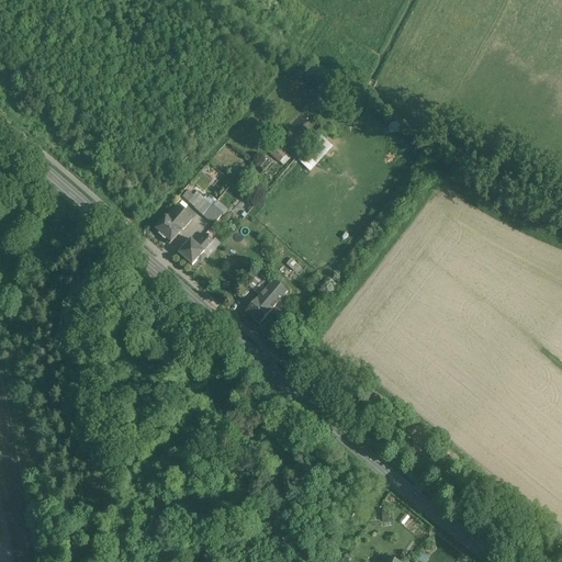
[(313,138),(304,131),(292,144),(301,153),(313,138)]
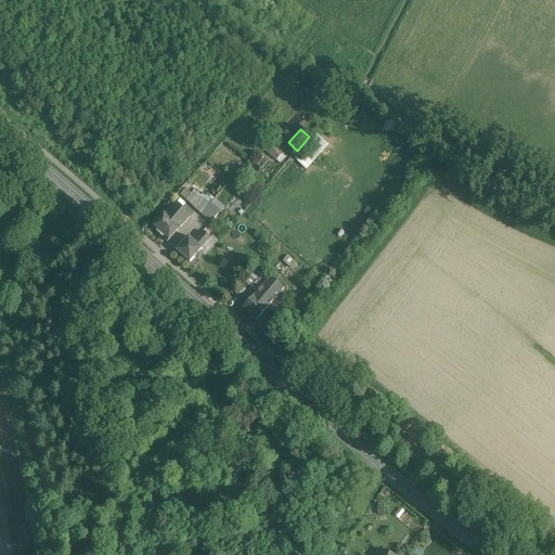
[(317,134),(300,152),(311,163),(327,145),(317,134)]
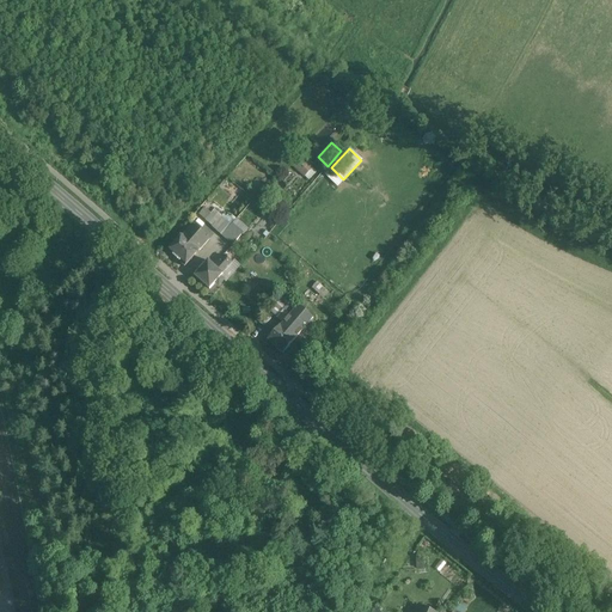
[(274,171),(256,157),(251,163),(269,177),(274,171)]
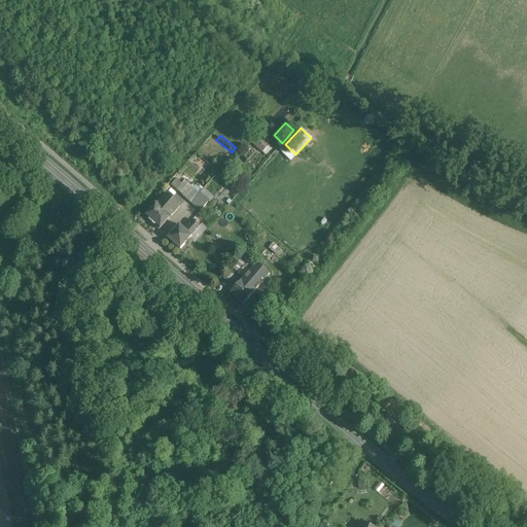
[(265,142),(259,137),(253,143),(259,148),(265,142)]
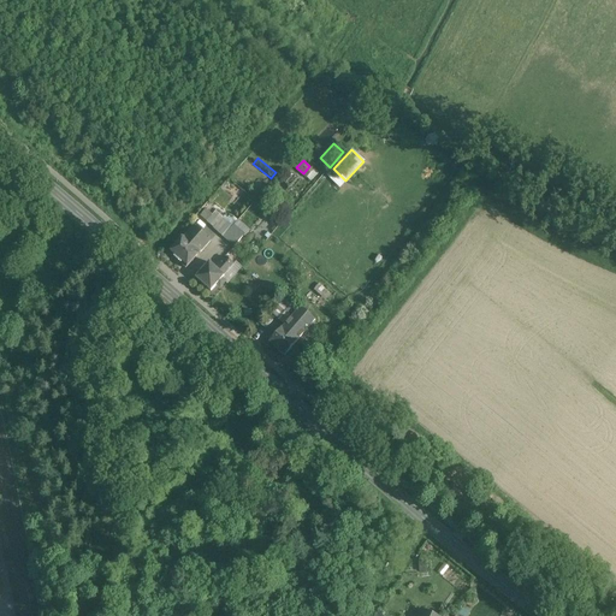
[(252,170),(249,172),(247,170),(241,178),(252,187),(258,178),(256,177),(258,175),(252,170)]
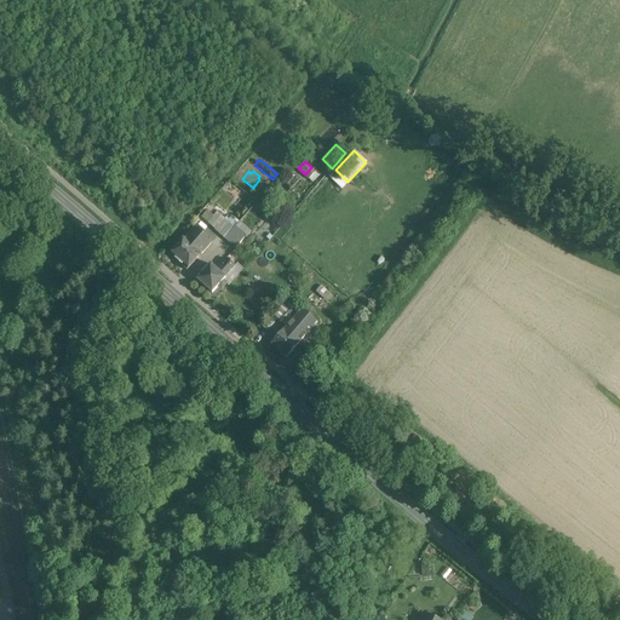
[(267,182),(260,189),(258,187),(262,182),(259,179),(253,188),(264,196),(271,187),(267,182)]
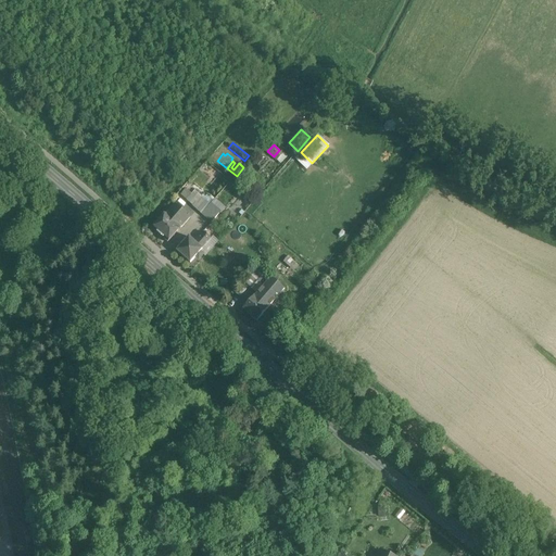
[(191,194),(186,189),(180,194),(187,200),(191,194)]
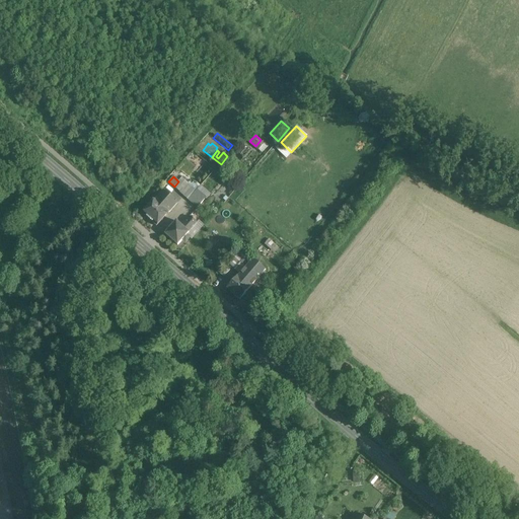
[(178,181),(174,187),(180,192),(188,182),(181,177),(178,181)]
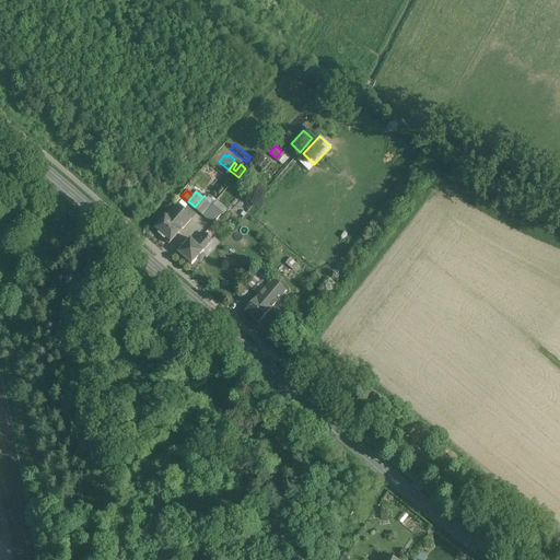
[(212,206),(202,197),(195,207),(203,216),(212,206)]
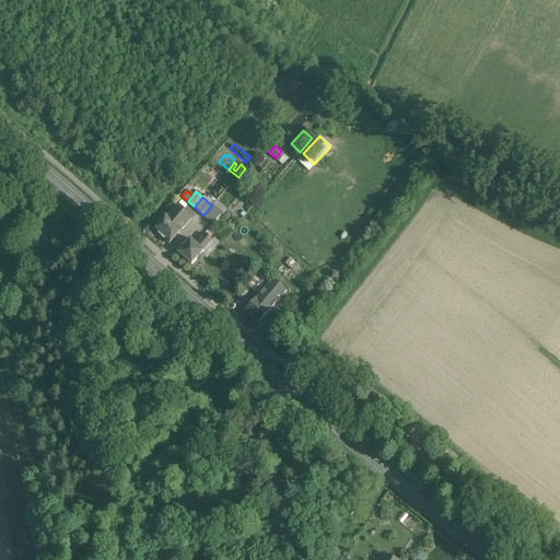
[(176,205),(154,230),(170,244),(191,219),(190,218),(184,212),(176,205)]
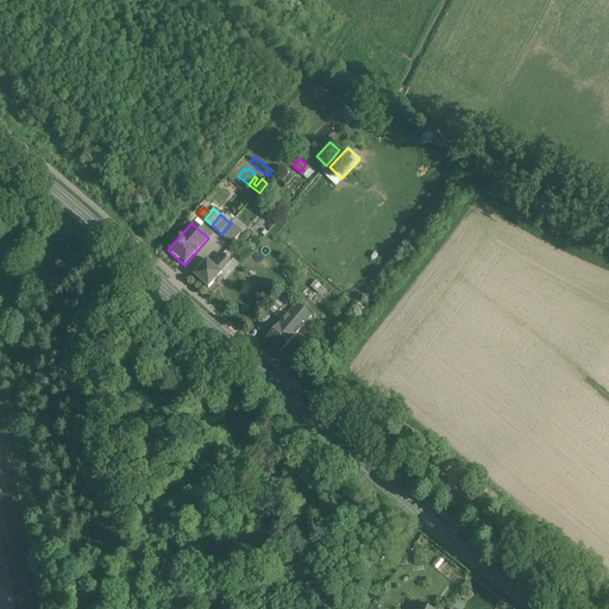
[(240,233),(231,224),(221,234),(232,244),(240,233)]
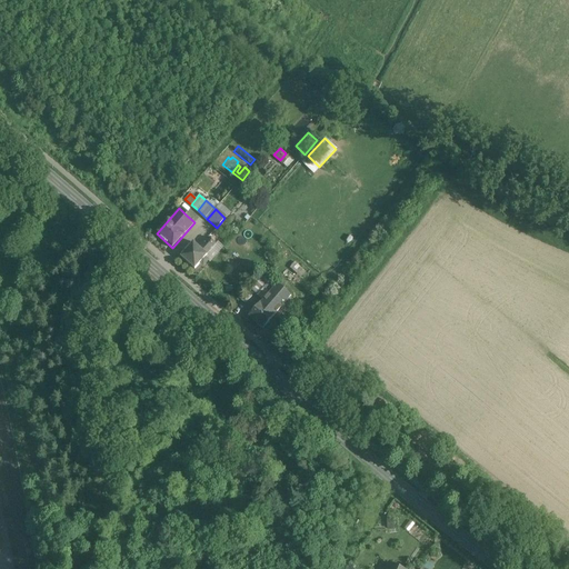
[(198,217),(191,211),(187,216),(193,221),(198,217)]
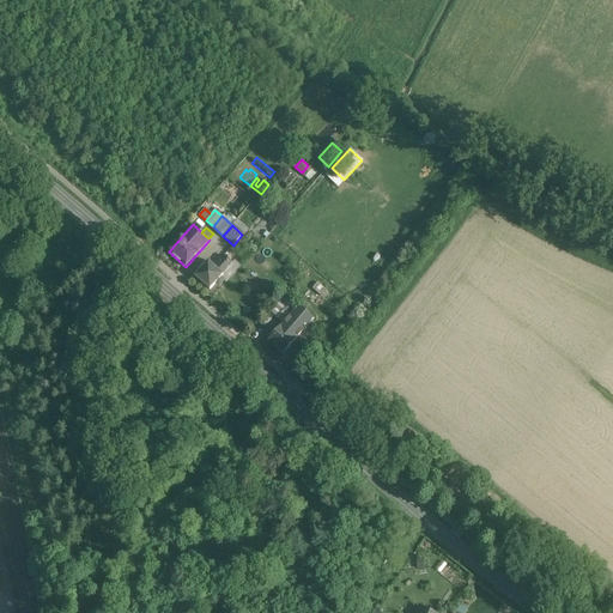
[(208,262),(195,277),(210,290),(232,263),(224,256),(214,267),(208,262)]
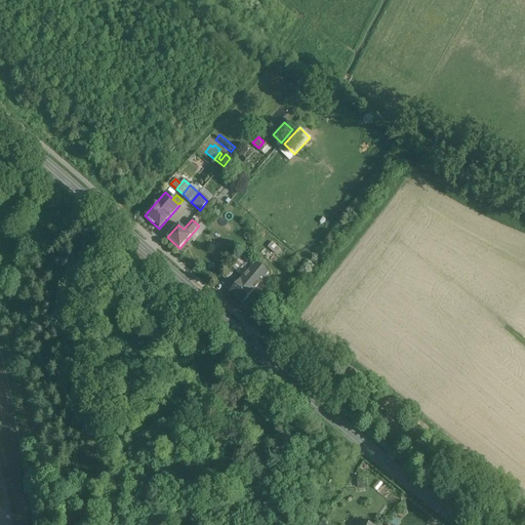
[(282,251),(272,242),(269,245),(279,254),(282,251)]
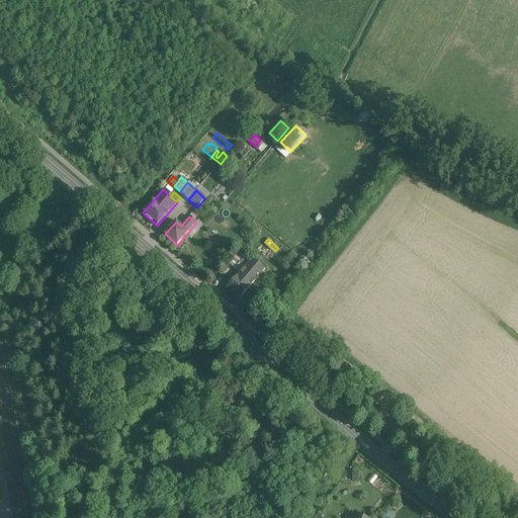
[(262,244),(257,250),(260,253),(265,247),(262,244)]
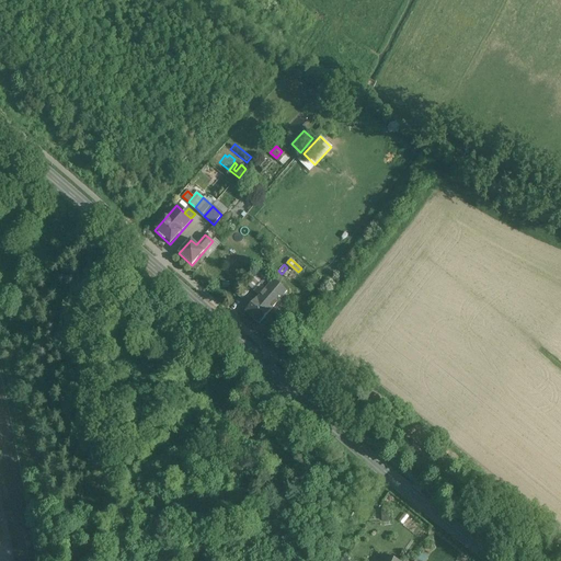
[(262,270),(248,285),(254,292),(262,283),(268,275),(262,270)]
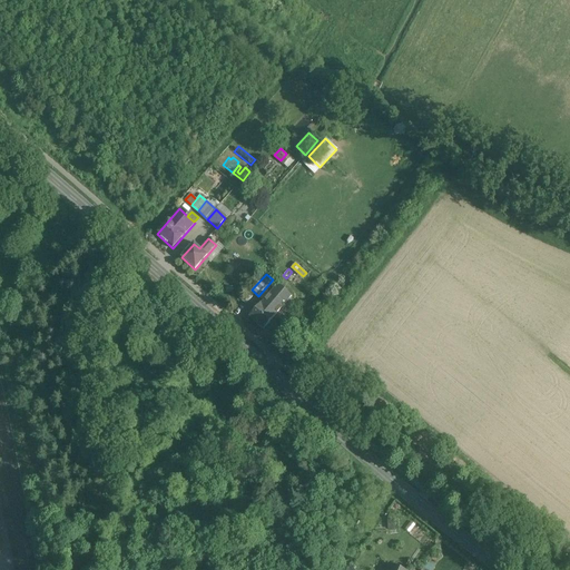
[(273,279),(266,287),(272,292),(264,301),(249,317),(264,330),(292,296),(273,279)]
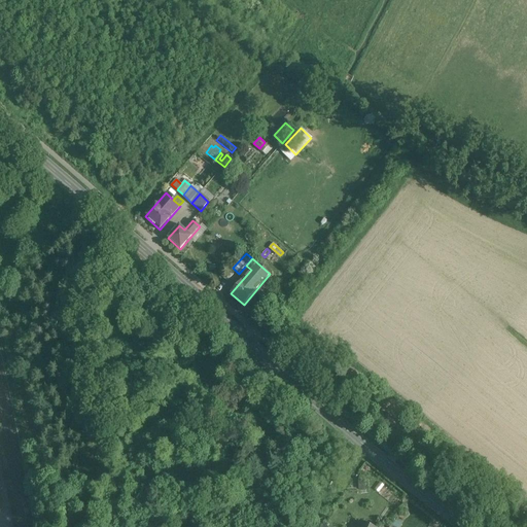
[(246,266),(239,274),(244,278),(251,270),(246,266)]
